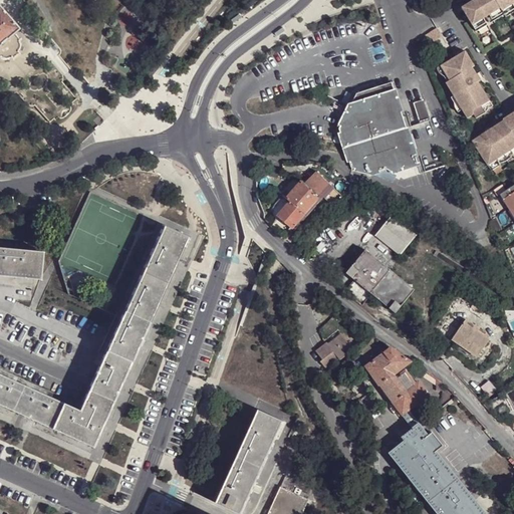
[(477,0),(470,0),(461,6),(475,30),(487,24),(483,18),(486,16),(477,0)]
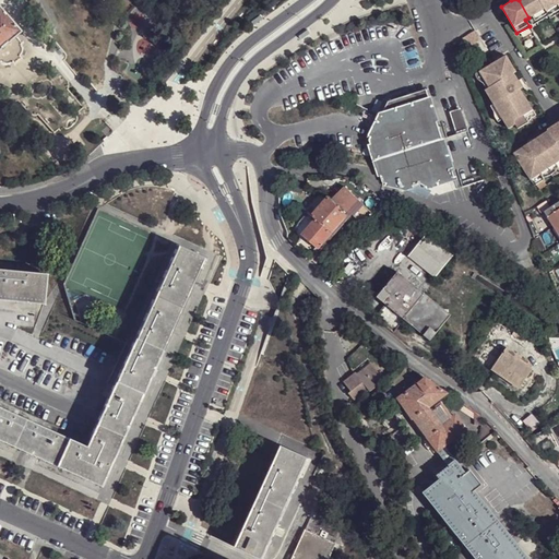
[(539,0),(519,0),(528,18),(532,15),(535,22),(548,15),(539,0)]
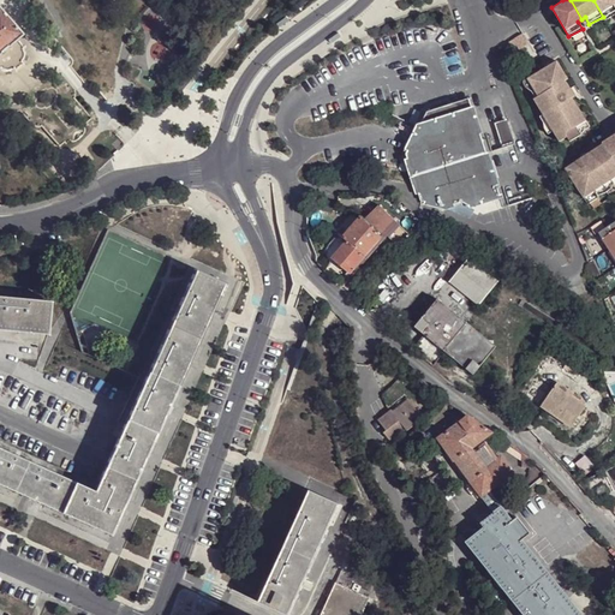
[(614,3),(614,0),(593,0),(603,17),(604,19),(614,13),(614,5),(614,4),(614,3)]
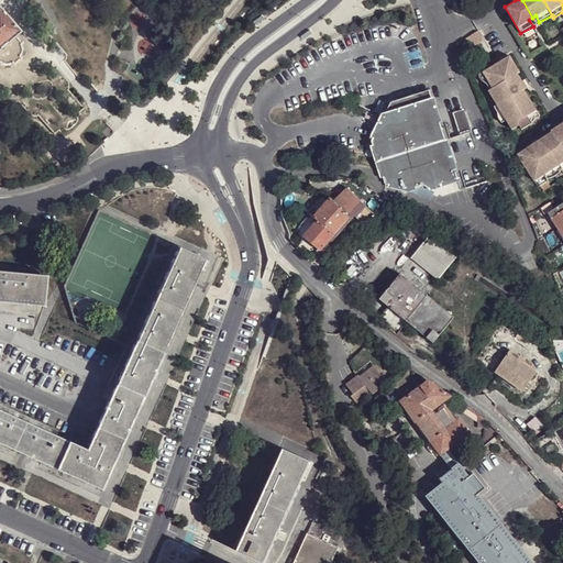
[(18,33),(0,11),(0,47),(13,37),(18,33)]
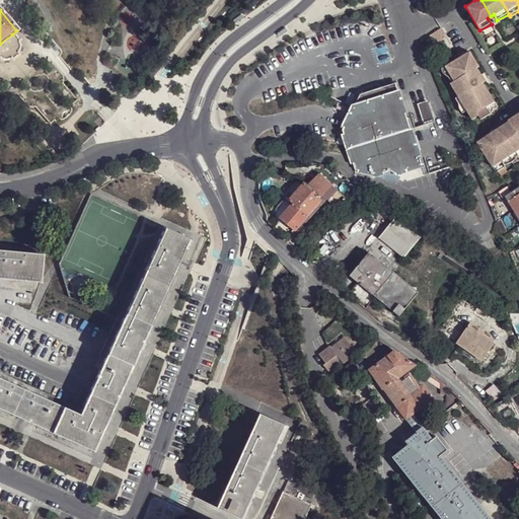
[(240,14),(233,20),(235,23),(243,17),(240,14)]
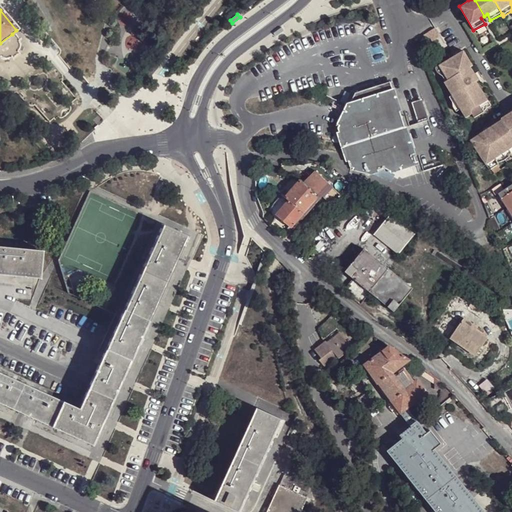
[(282,27),(275,33),(277,36),(285,30),(282,27)]
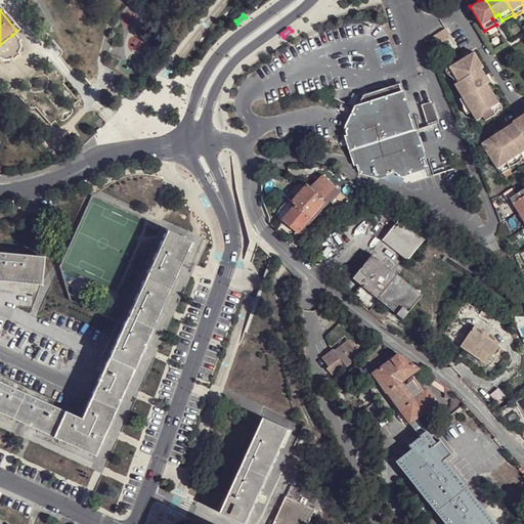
[(17,41),(12,35),(0,44),(0,57),(5,60),(9,58),(10,59),(17,54),(16,53),(19,47),(17,41)]
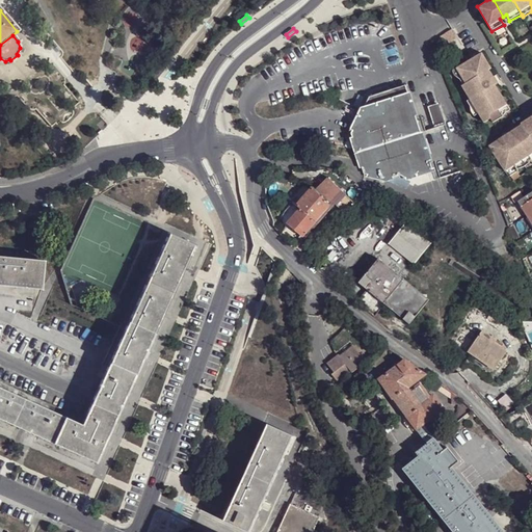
[(463,76),(461,76),(464,82),(488,69),(491,68),(482,52),(458,67),(463,76)]
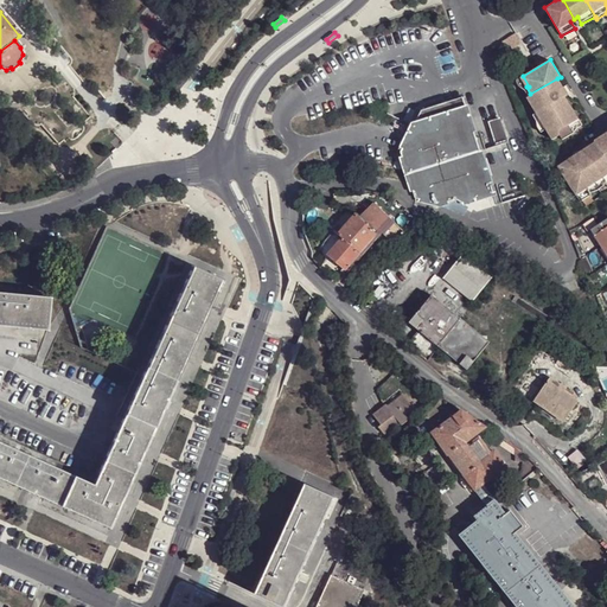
[(529,87),(523,76),(517,80),(519,87),(524,89),(528,95),(530,94),(526,87),(529,87)]
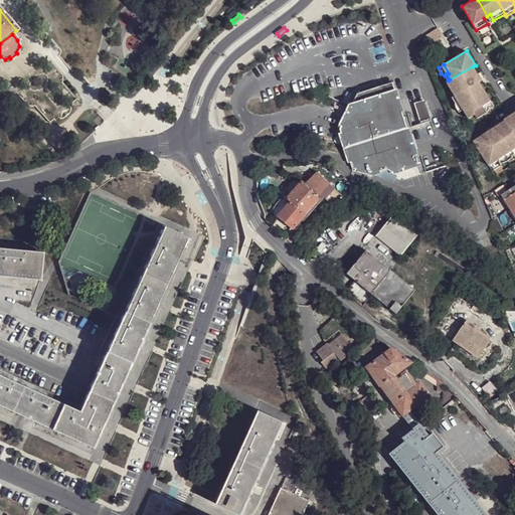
[(448,80),(447,81),(455,96),(478,81),(482,78),(478,72),(477,72),(473,66),(450,79),(448,80)]
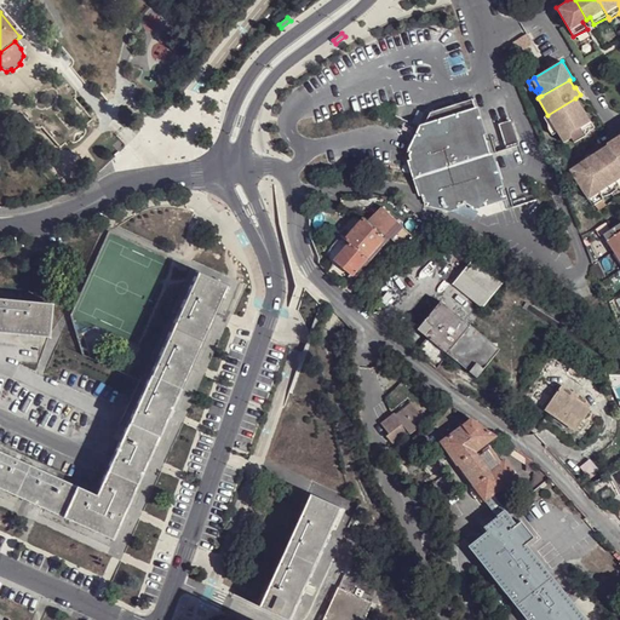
[(575,98),(547,115),(557,131),(563,142),(570,138),(573,142),(585,136),(580,127),(590,121),(580,104),(579,105),(575,98)]
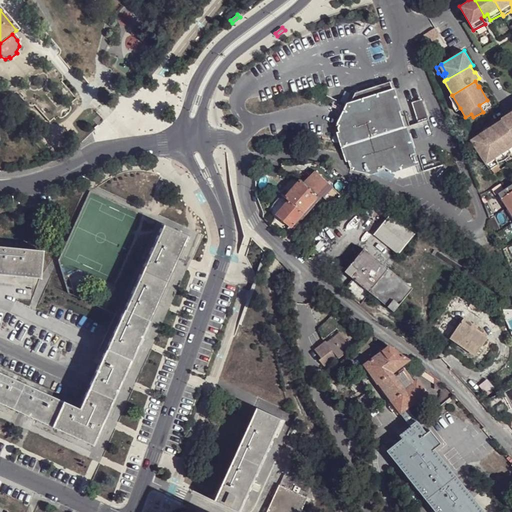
[(393,82),(359,93),(341,126),(354,167),(375,172),(387,167),(394,171),(419,162),(423,173),(447,165),(425,99),(414,103),(420,123),(408,128),(393,82)]
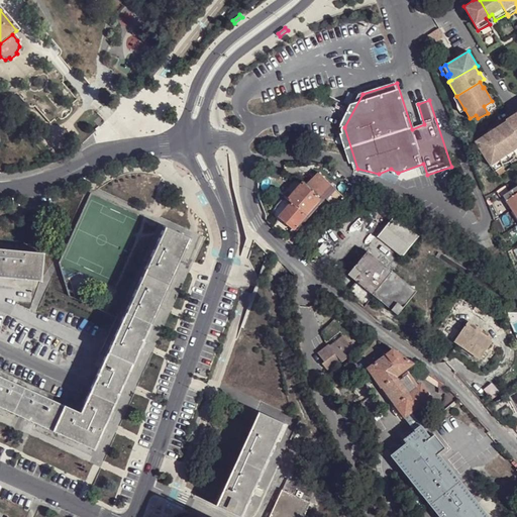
[(464,109),(456,96),(453,97),(455,101),(456,106),(459,112),(464,109)]
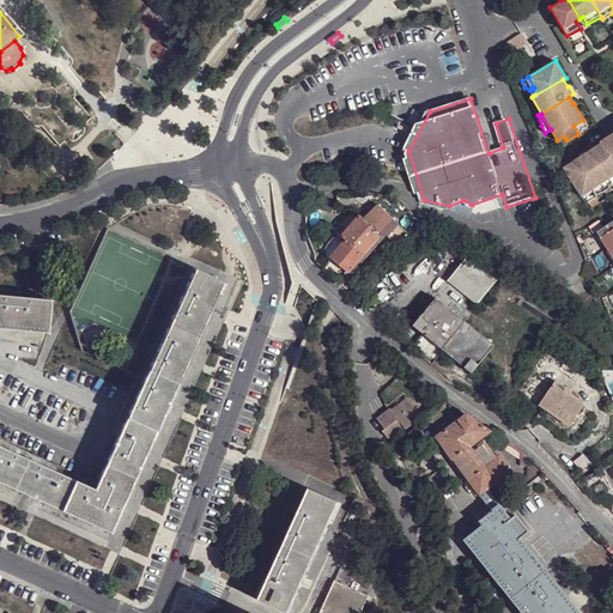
[(601,144),(612,163),(612,134),(600,143),(601,144)]
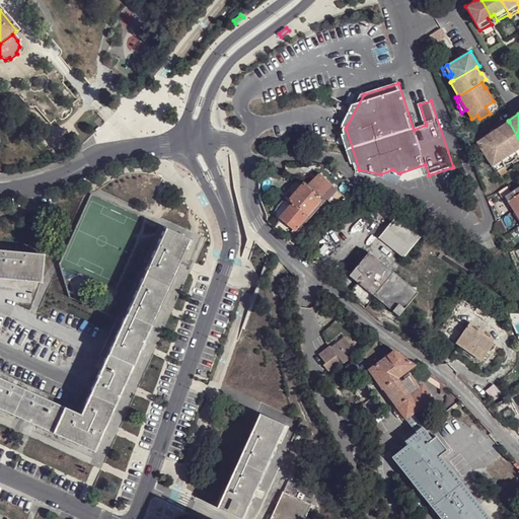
[(492,167),(518,150),(518,138),(509,122),(495,131),(501,140),(496,143),(490,134),(476,142),(485,155),(482,157),(486,163),(489,161),(492,167)]
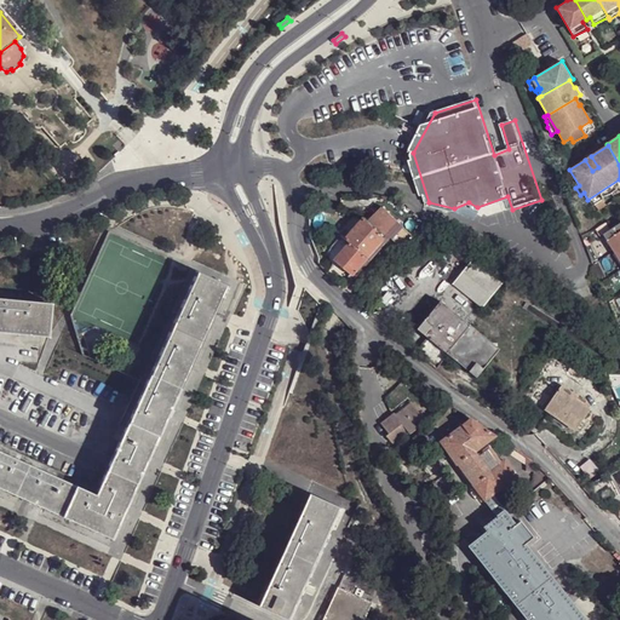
[(591,156),(585,160),(592,171),(598,167),(591,156)]
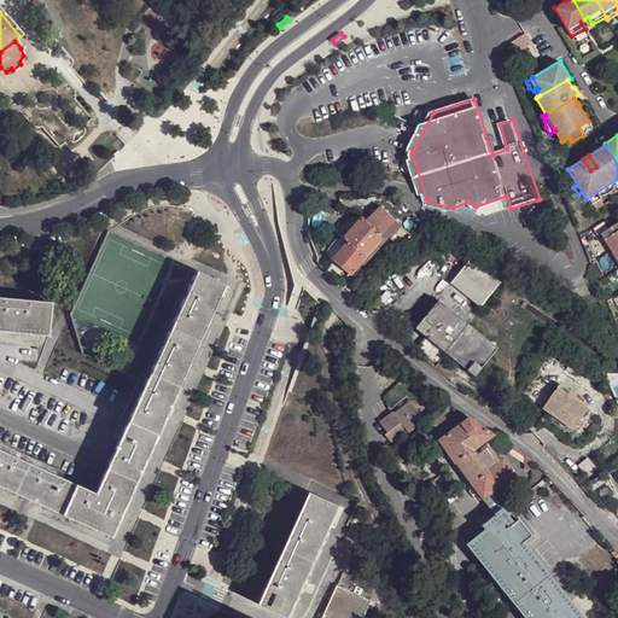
[(617,179),(586,199),(589,205),(617,187),(617,179)]
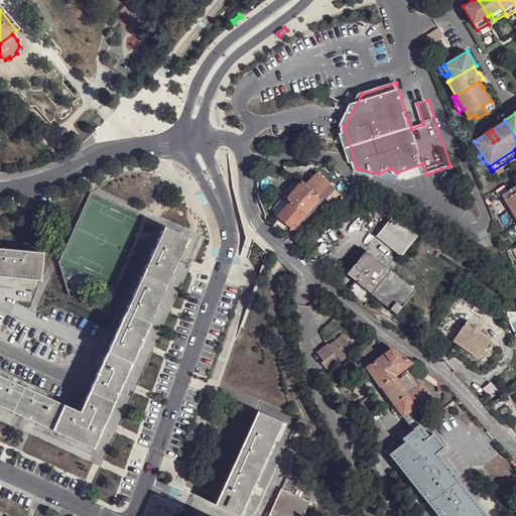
[(324,198),(333,187),(320,174),(307,186),(303,183),(287,201),(283,197),(270,211),(292,231),(324,198)]
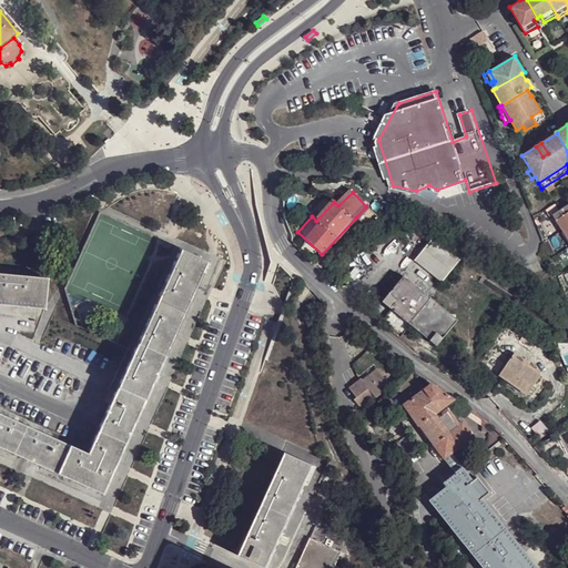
[(550,221),(567,210),(567,199),(565,202),(561,198),(558,192),(539,203),(550,221)]
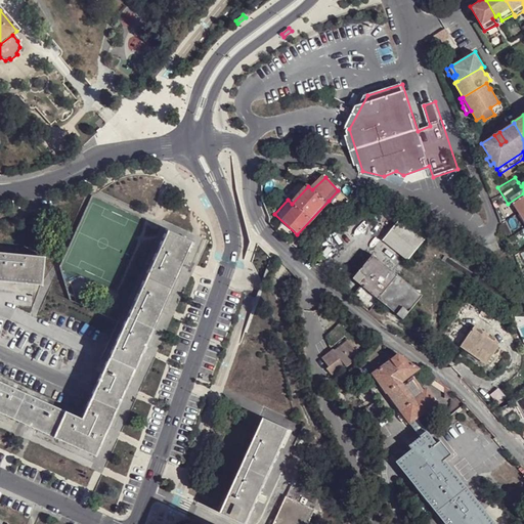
[(338,190),(329,201),(339,210),(342,207),(344,208),(348,206),(352,205),(338,190)]
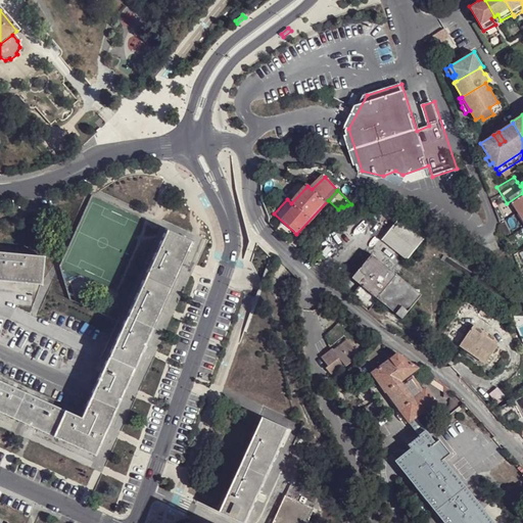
[(516,220),(522,215),(522,193),(507,203),(516,220)]
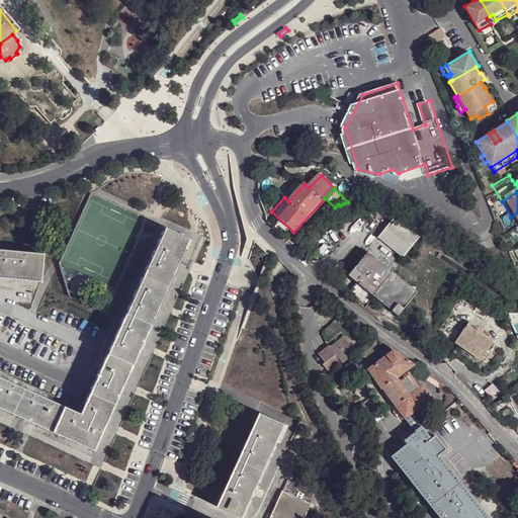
[(395,217),(377,238),(403,258),(420,238),(395,217)]
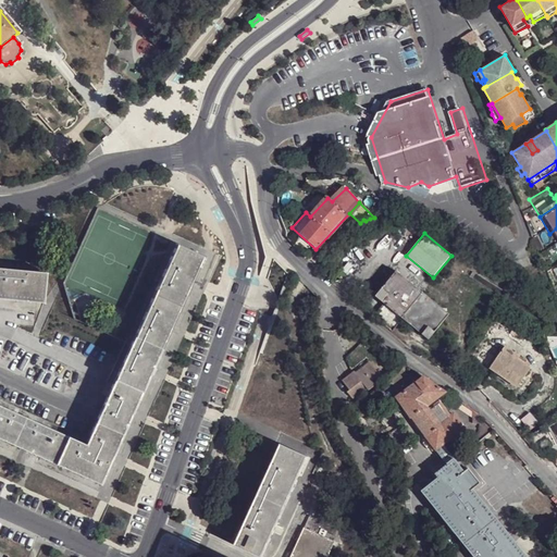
[(203,254),(176,242),(152,295),(180,308),(203,254)]
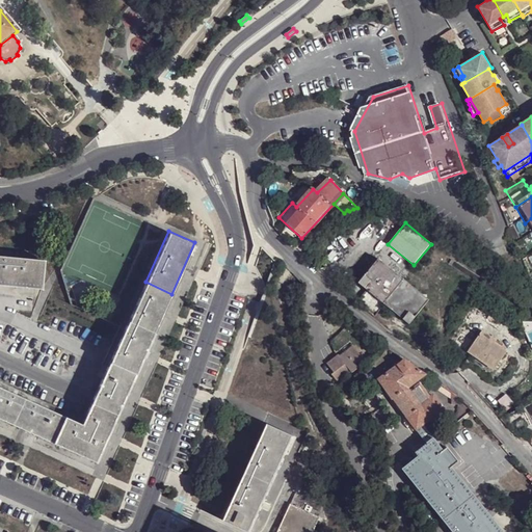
[(301,238),(294,246),(297,249),(304,241),(301,238)]
